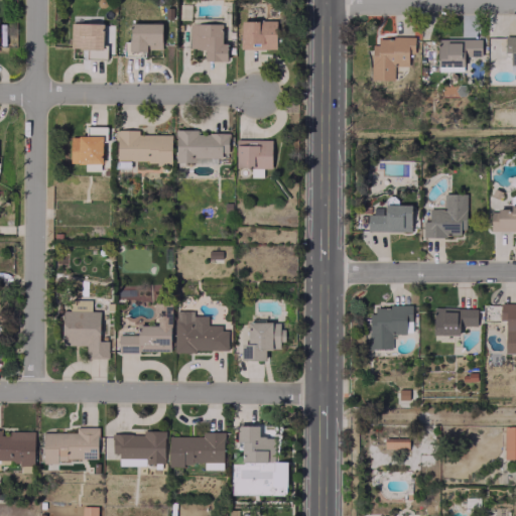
[(275,21),(240,20),(239,48),(275,49),(275,21)]
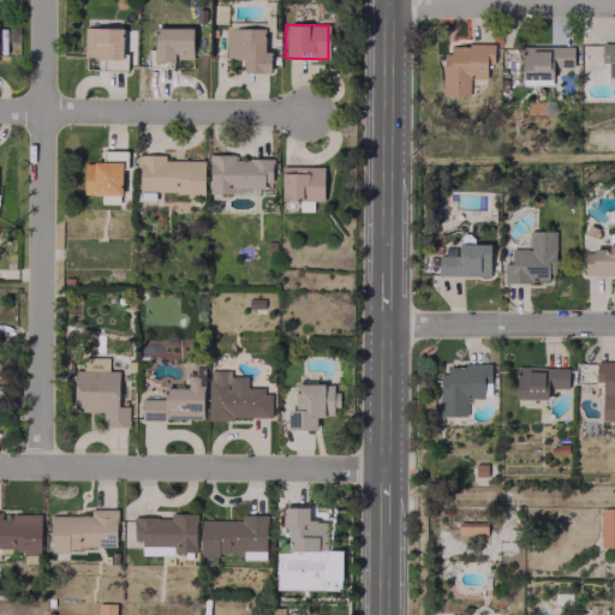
[(83,57),(105,58),(105,70),(126,70),(126,54),(121,53),(121,28),(83,27),(83,57)]
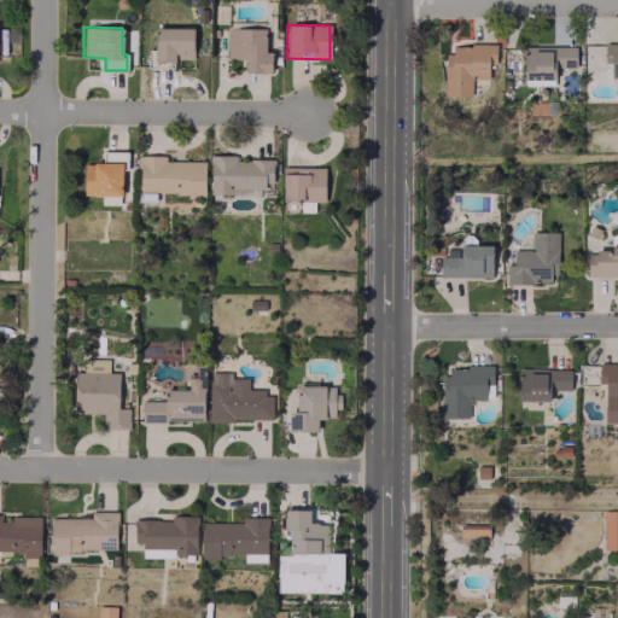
[(193,59),(192,28),(153,28),(155,62),(176,60),(176,59),(193,59)]
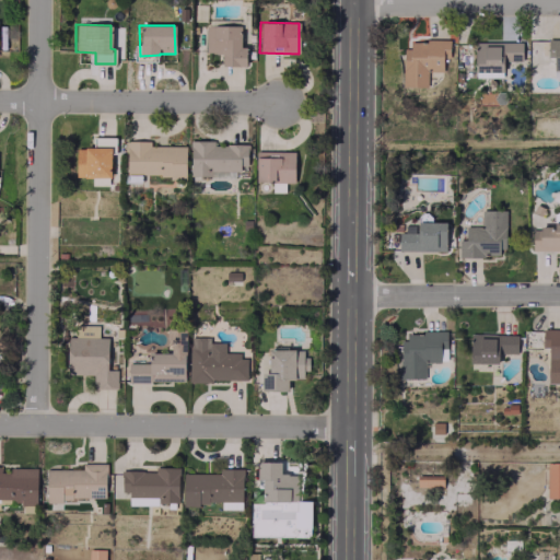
[(205,53),(222,53),(221,66),(245,66),(245,46),(240,46),(240,25),(205,25),(205,53)]
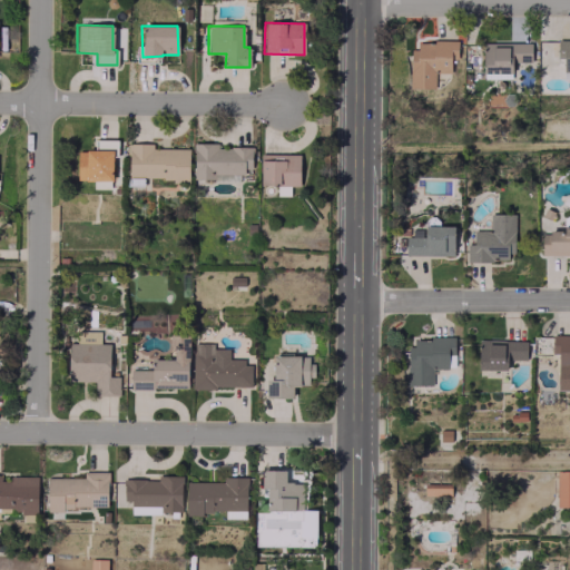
[(563,79),(569,78),(569,40),(557,40),(557,58),(563,58),(563,79)]
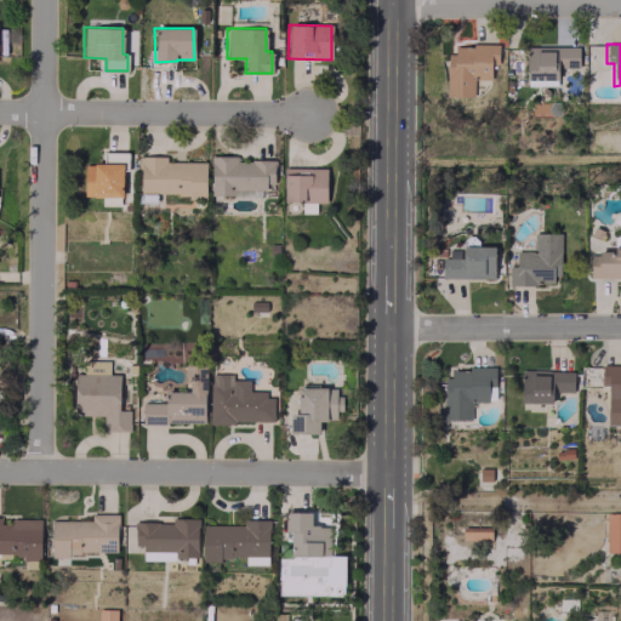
[(473,97),(473,79),(490,79),(491,64),(497,64),(497,45),(448,45),(448,96),(473,97)]
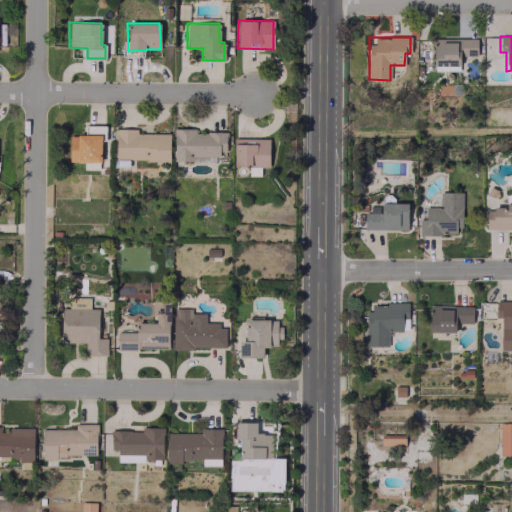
[(477,55),(477,38),(433,38),(434,66),(459,65),(459,56),(477,55)]
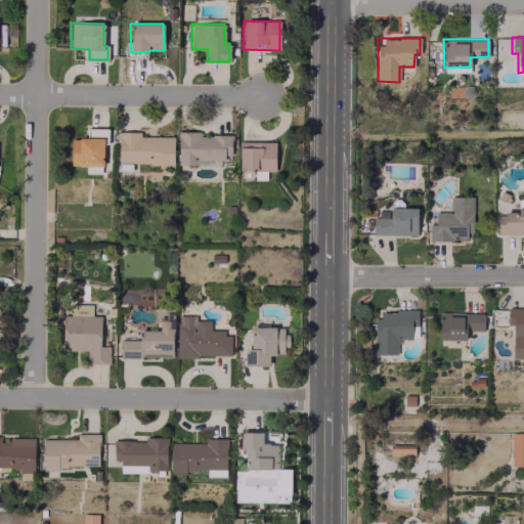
[(107,129),(89,128),(89,138),(72,138),(71,165),(103,166),(103,142),(107,142),(107,129)]
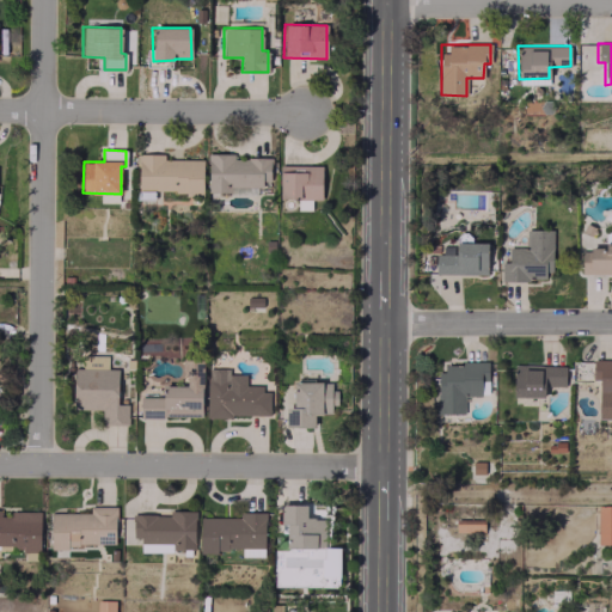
[(231,185),(270,184),(270,157),(233,158),(233,153),(208,153),(208,193),(231,191),(231,185)]
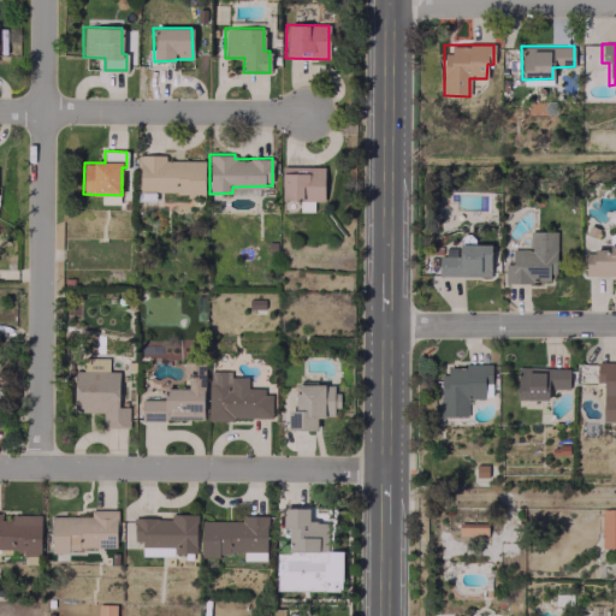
[(205,161),(164,160),(164,155),(138,155),(138,193),(203,194),(205,161)]
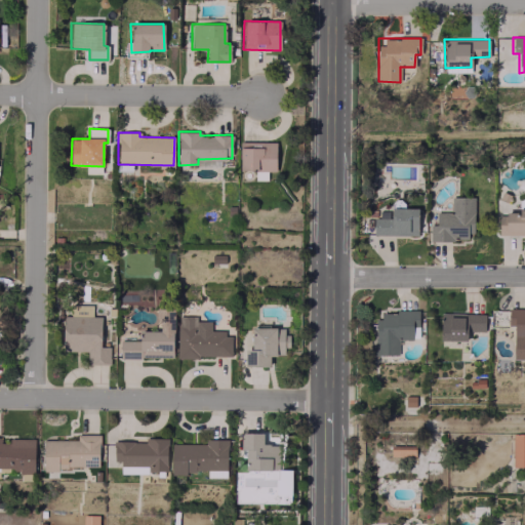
[(276,142),(239,142),(240,170),(276,170),(276,142)]
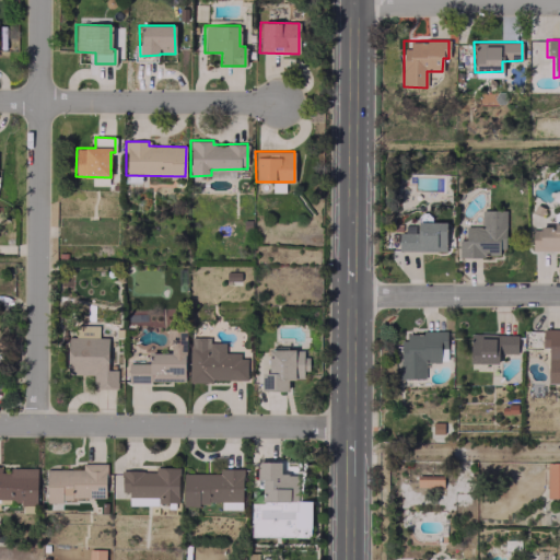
[(503,210),(480,210),(480,225),(465,225),(465,240),(458,240),(457,256),(503,256),(503,210)]
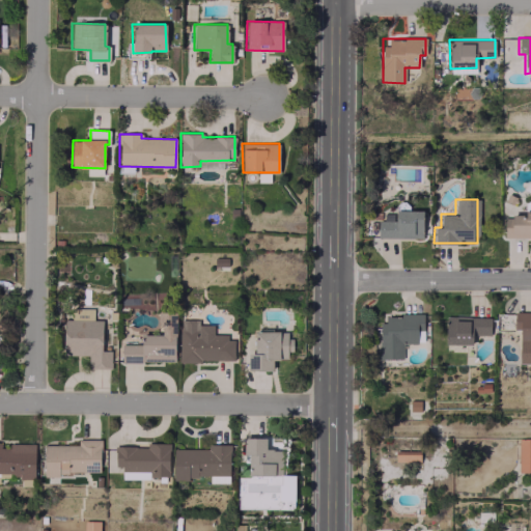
[(422,211),(395,210),(395,221),(378,221),(376,238),(422,238),(422,211)]
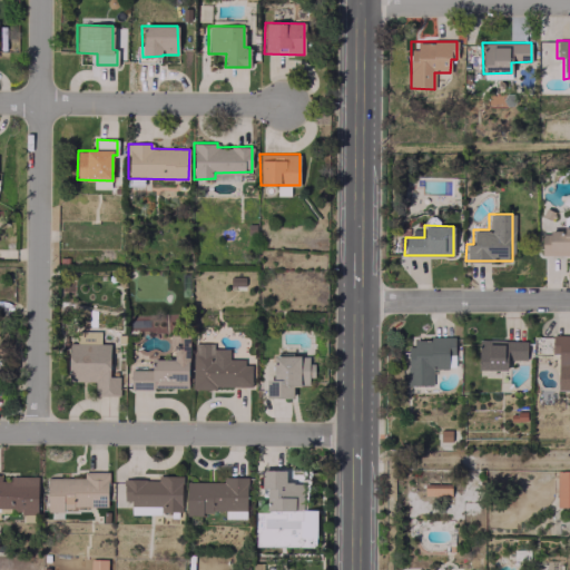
[(569,254),(569,228),(540,228),(540,254),(569,254)]
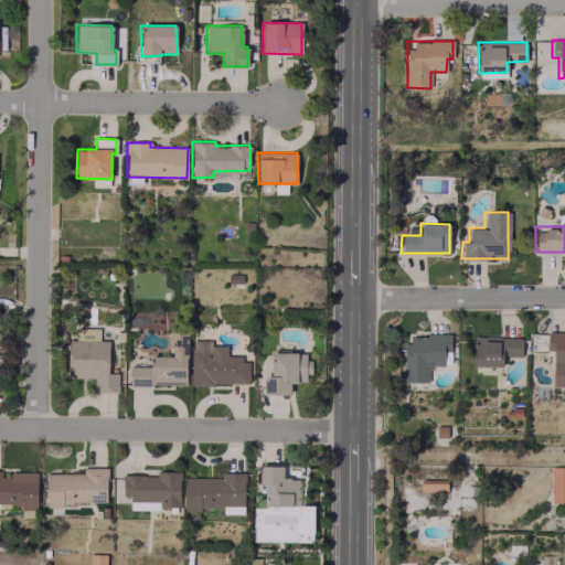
[(108,340),(98,340),(98,329),(77,329),(77,340),(67,340),(67,377),(93,377),(93,391),(117,391),(117,372),(107,372),(108,340)]
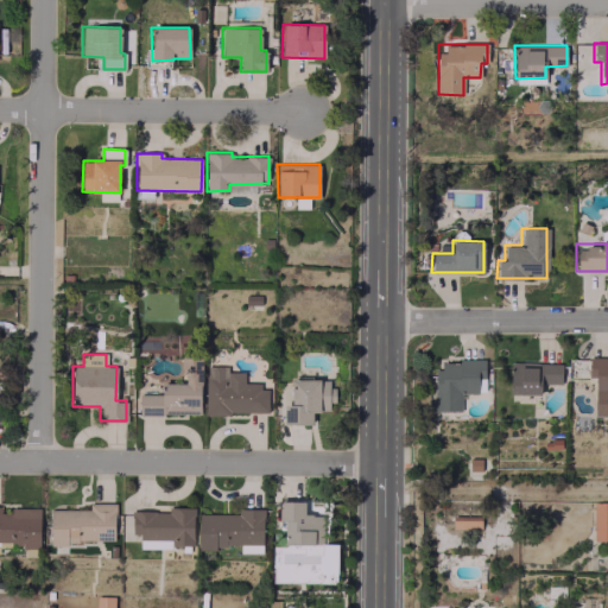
[(201,358),(183,356),(183,382),(160,382),(160,393),(139,393),(139,412),(200,415),(201,358)]
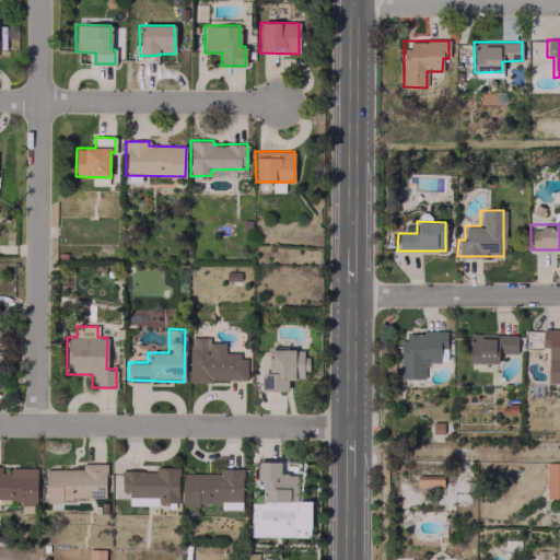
[(547,383),(559,383),(559,329),(541,330),(541,347),(547,347),(547,383)]
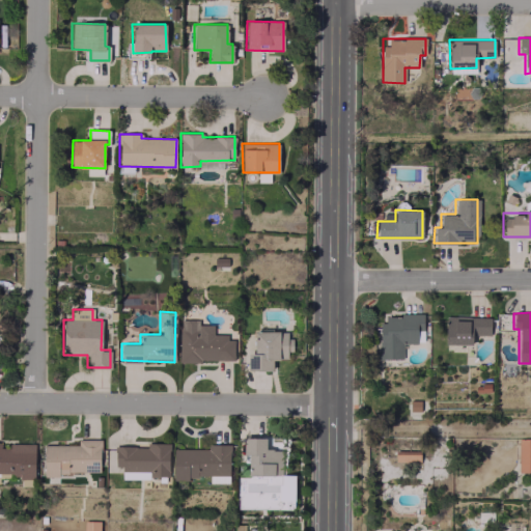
[(380,358),(402,359),(402,343),(417,343),(417,330),(422,330),(423,315),(381,314),(380,358)]
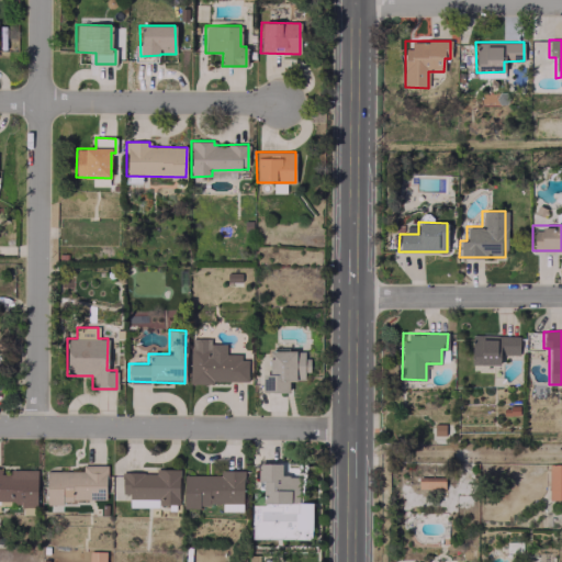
[(518,335),(471,335),(471,364),(499,364),(499,355),(518,355),(518,335)]
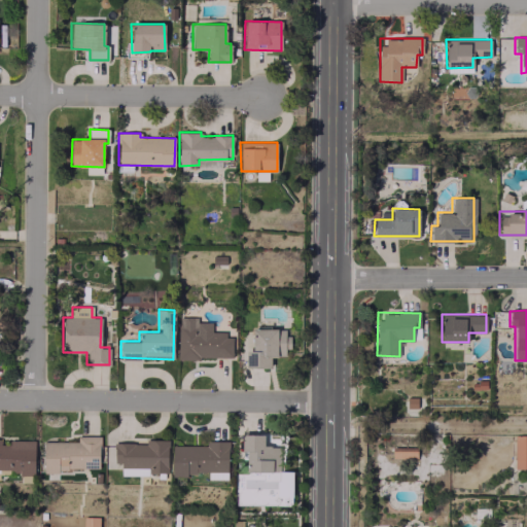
[(211,322),(197,321),(197,317),(178,317),(178,357),(232,358),(232,334),(211,334),(211,322)]
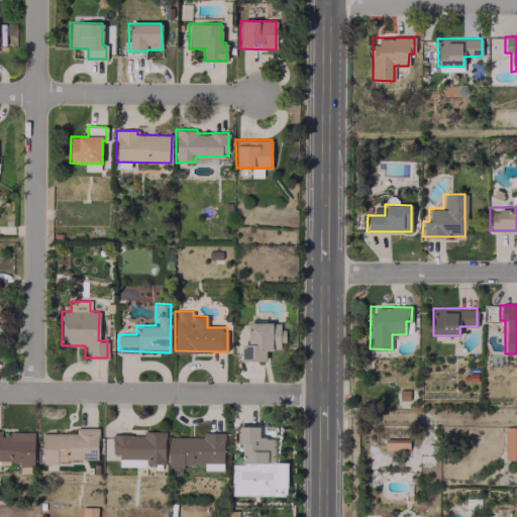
[(265,360),(265,349),(282,349),(282,322),(247,322),(247,343),(241,343),(241,360),(265,360)]
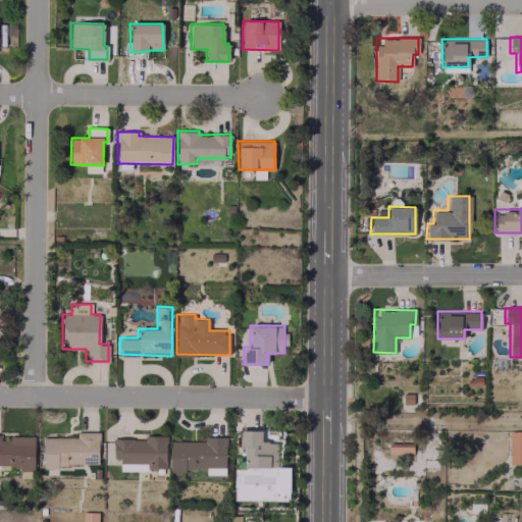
[(521,430),(509,430),(510,464),(521,463),(521,430)]
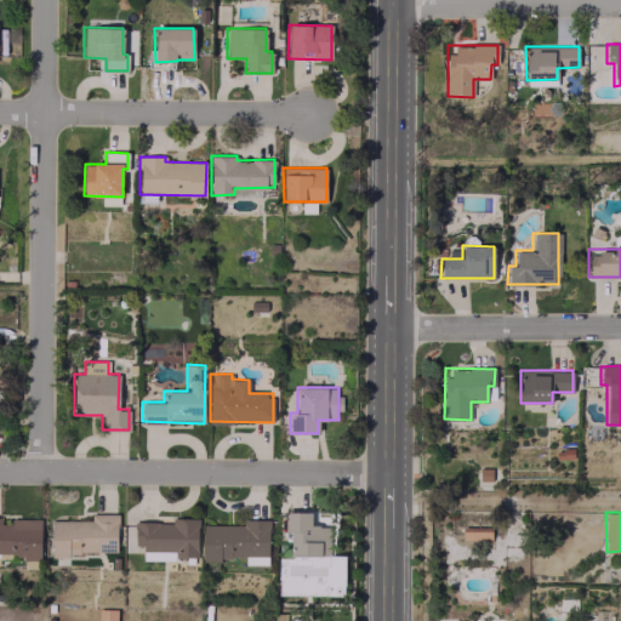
[(117,513),(91,513),(91,520),(51,519),(50,553),(117,554),(117,513)]
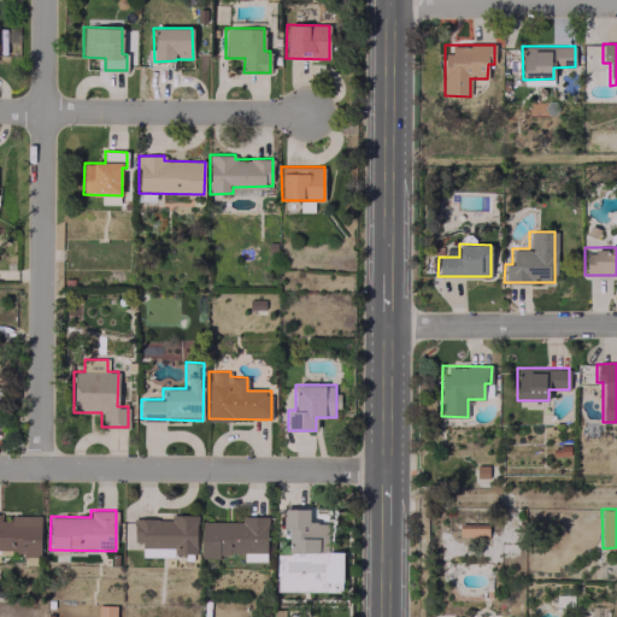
[(142,556),(195,556),(195,515),(170,515),(170,518),(133,518),(133,541),(142,541),(142,556)]
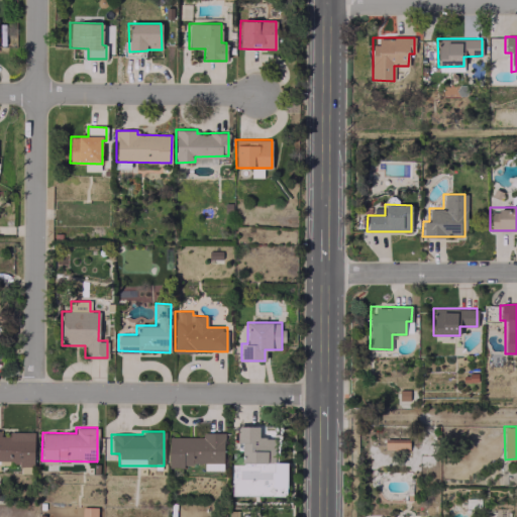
[(33,433),(0,432),(0,459),(17,460),(17,466),(33,467),(33,433)]
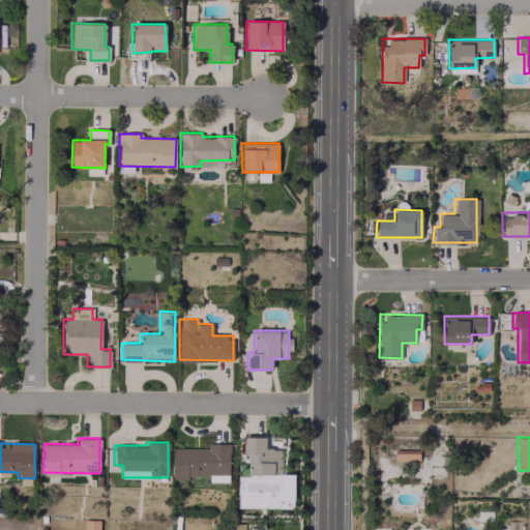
[(173,477),(208,477),(208,481),(229,482),(229,443),(209,443),(209,448),(173,447),(173,477)]
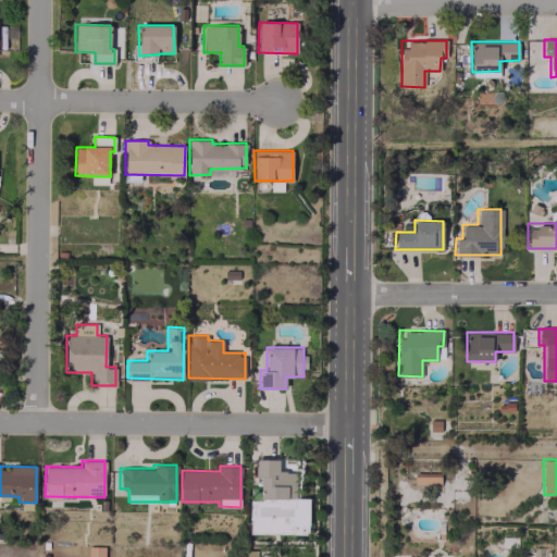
[(440,484),(440,472),(415,472),(415,484),(440,484)]
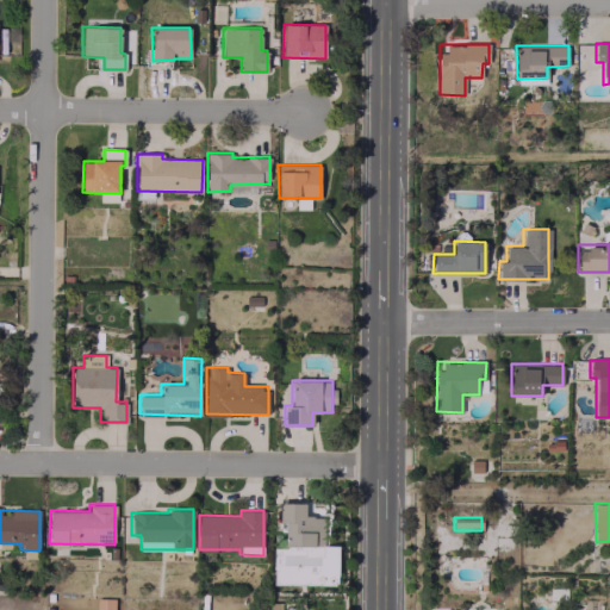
[(113,609),(114,598),(97,598),(95,609),(113,609)]
